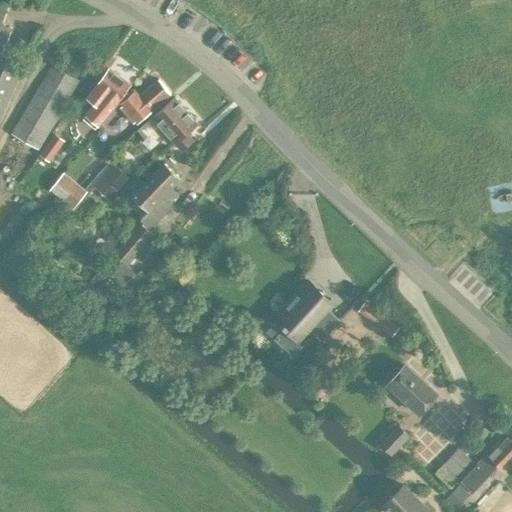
[(0,119),(25,62),(1,51),(10,28),(0,24),(0,23),(6,9),(0,6),(0,119)]
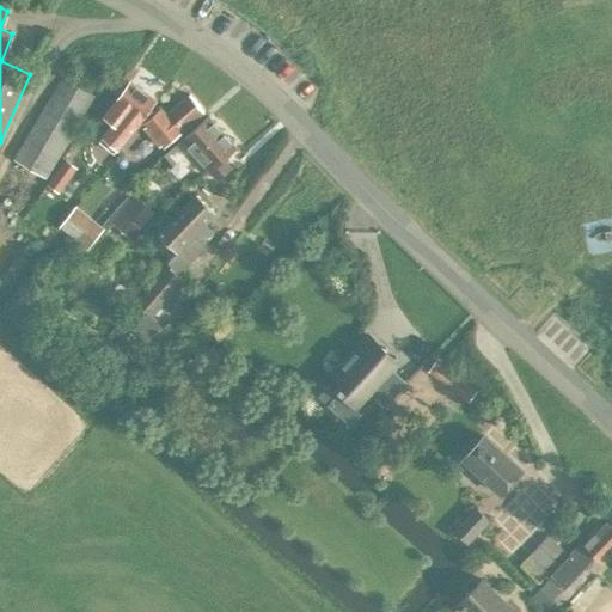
[(62,77),(14,159),(46,177),(93,95),(62,77)]
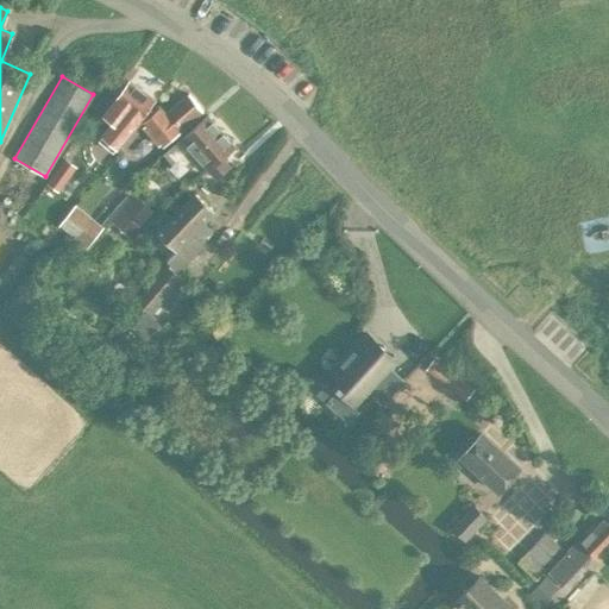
[(155,100),(130,81),(108,111),(111,112),(107,117),(113,123),(102,136),(118,148),(139,120),(155,100)]
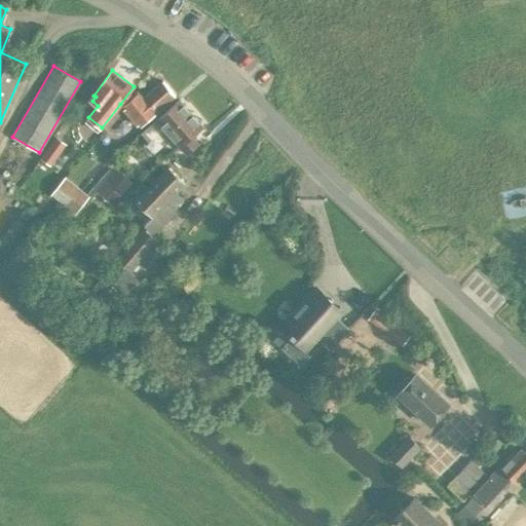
[(129,98),(121,105),(121,107),(126,112),(133,119),(139,126),(148,119),(176,96),(163,81),(144,98),(138,90),(129,98)]
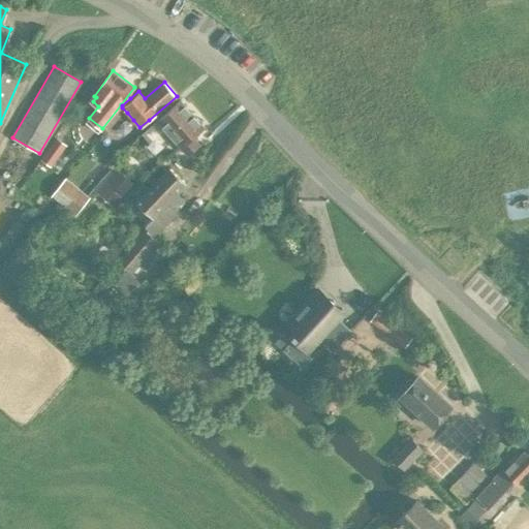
[(181,100),(158,120),(169,133),(192,114),(181,100)]
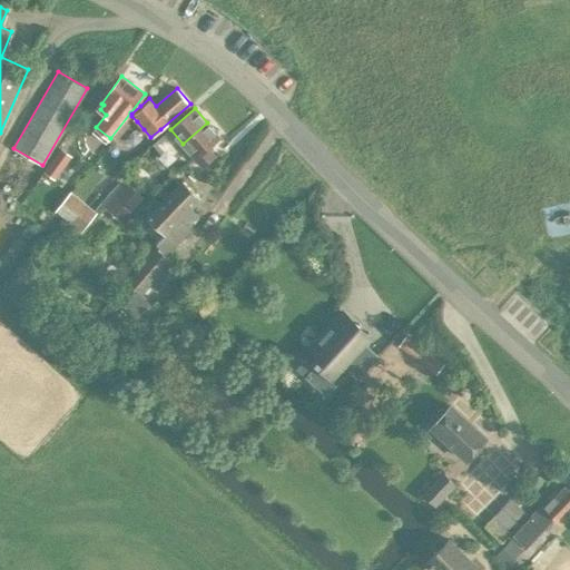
[(183,144),(196,158),(195,158),(203,166),(215,155),(208,147),(220,137),(207,123),(183,144)]
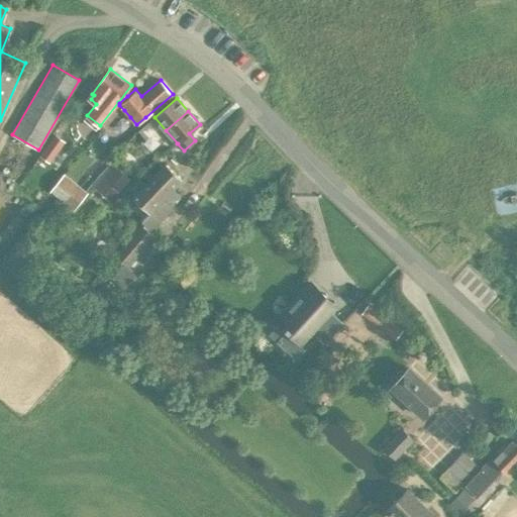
[(49,164),(65,141),(55,134),(39,156),(49,164)]
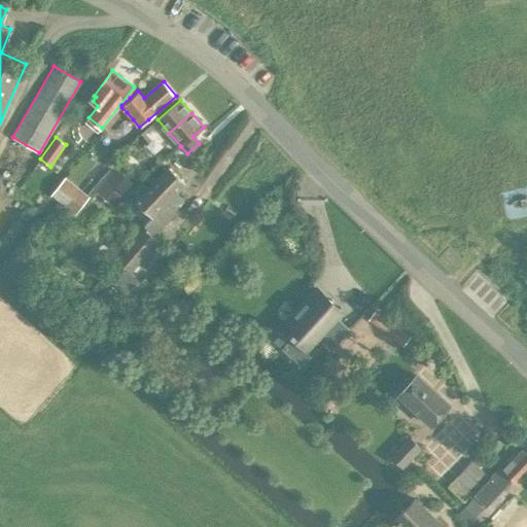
[(186,182),(169,167),(135,202),(151,216),(144,223),(154,233),(178,209),(176,207),(182,200),(175,194),(186,182)]
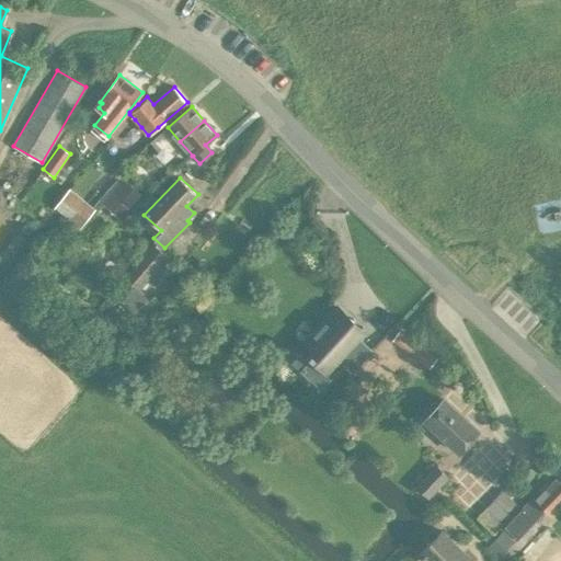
[(123,180),(102,203),(122,220),(135,206),(138,208),(145,201),(141,198),(142,197),(123,180)]
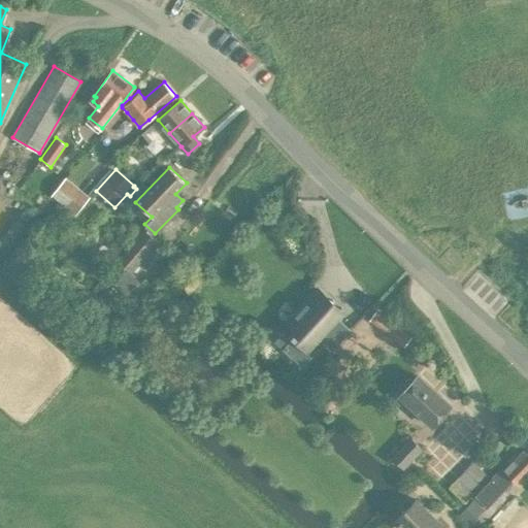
[(129,273),(130,271),(158,240),(144,229),(118,261),(103,277),(126,296),(138,281),(129,273)]
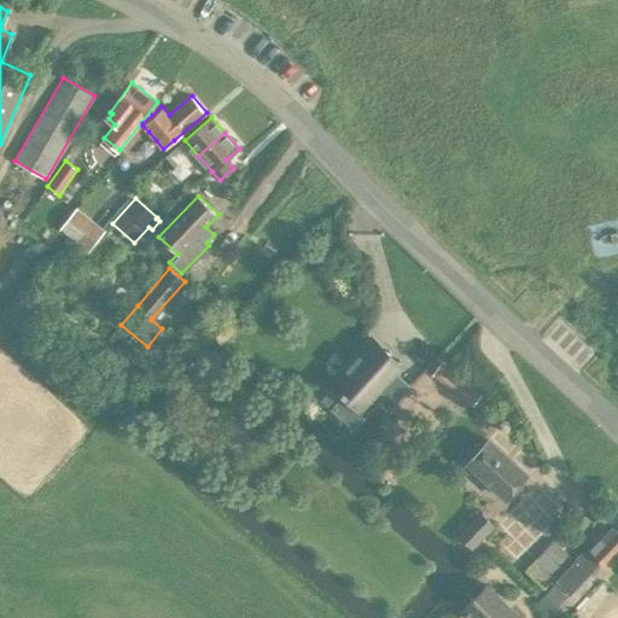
[(331,388),(320,400),(354,430),(378,402),(388,410),(410,386),(396,373),(403,365),(371,334),(326,383),(331,388)]
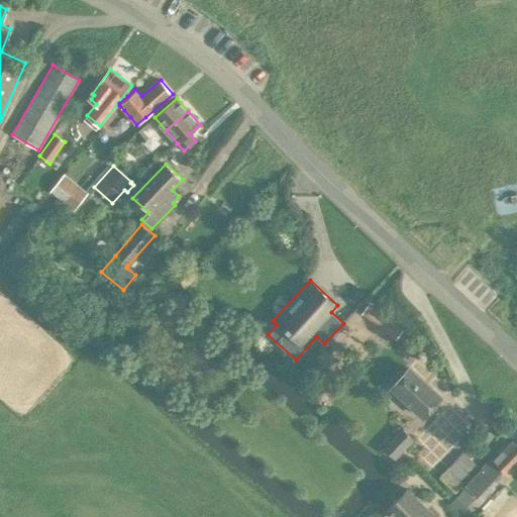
[(441,397),(409,368),(391,387),(423,416),(441,397)]
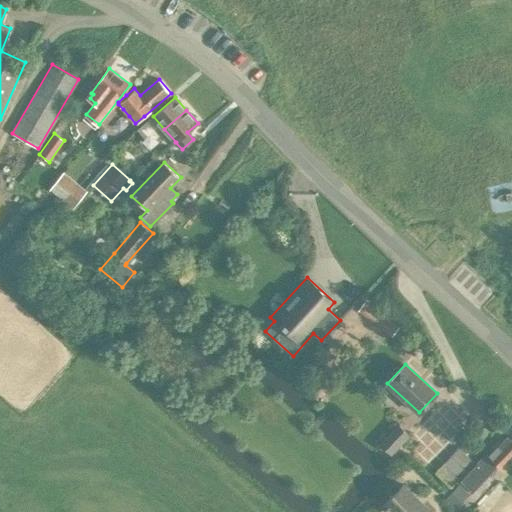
[(391,453),(408,435),(398,425),(381,443),(391,453)]
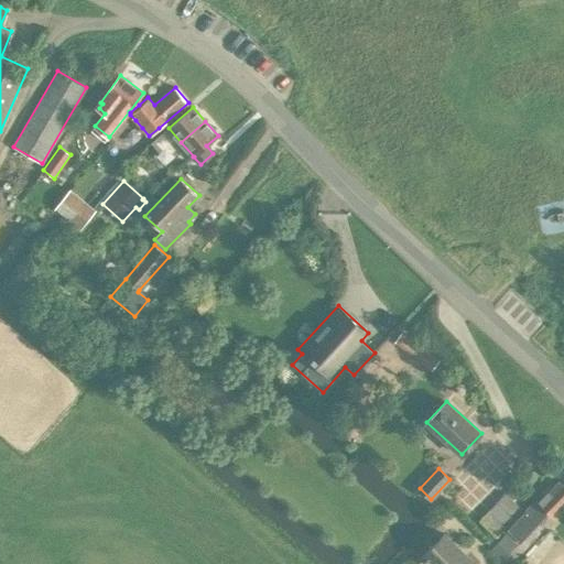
[(563,509),(563,483),(560,479),(539,501),(535,498),(525,509),(527,510),(508,529),(521,541),(550,511),(556,518),(563,509)]
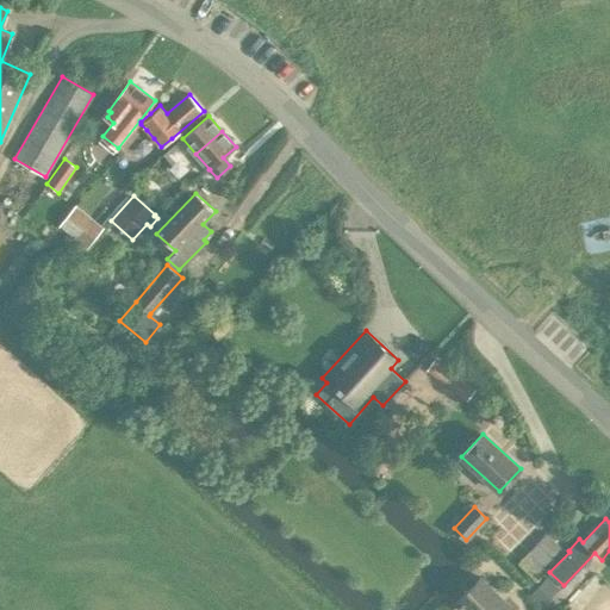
[(531,548),(552,567),(566,552),(546,533),(531,548)]
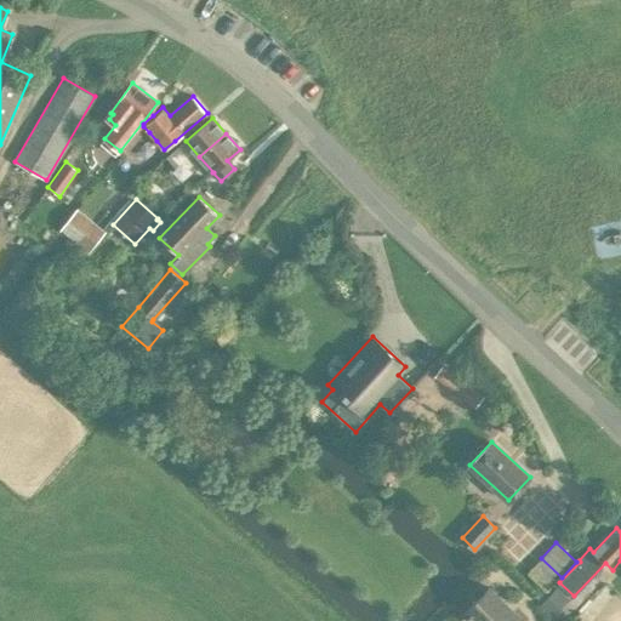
[(547,592),(562,577),(541,558),(527,573),(547,592)]
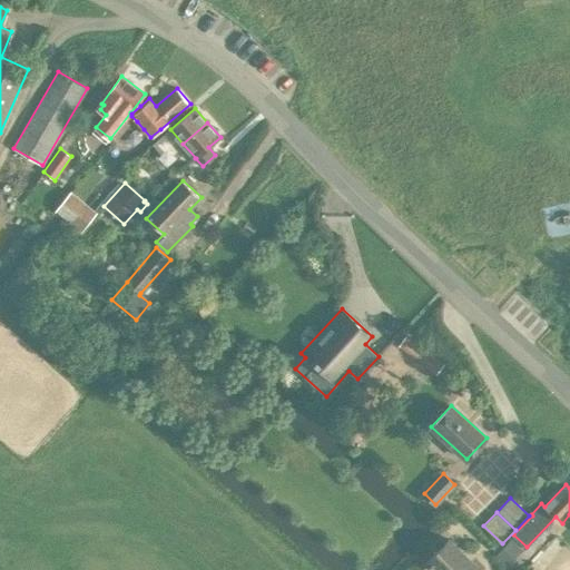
[(431,569),(475,569),(478,568),(449,539),(425,563),(431,569)]
